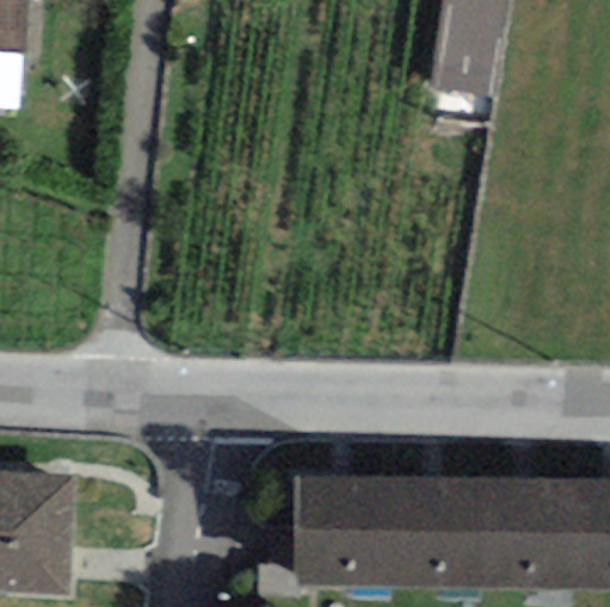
[(0,0),(0,49),(25,51),(26,0),(0,0)]
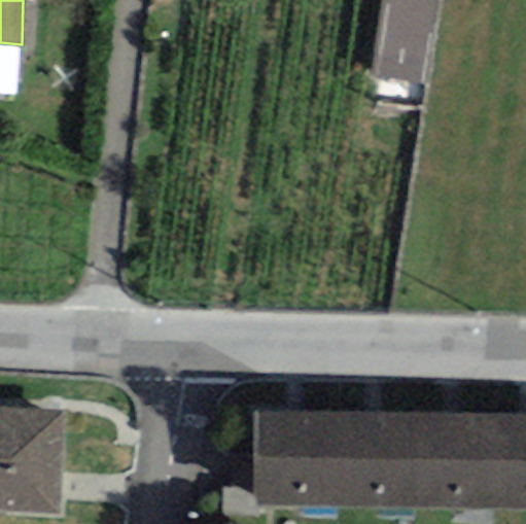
[(425,84),(436,0),(380,0),(370,76),(425,84)]
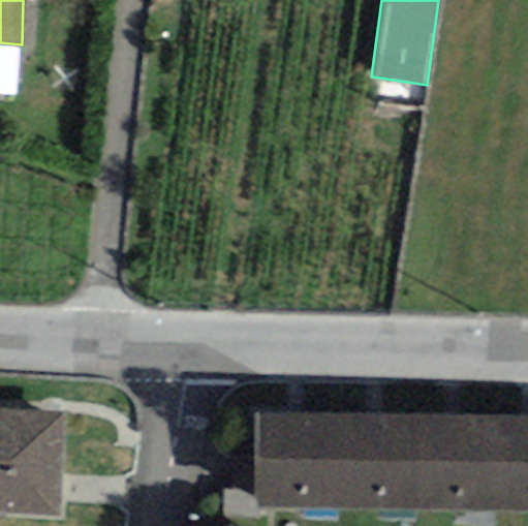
[(64,411),(0,407),(0,511),(59,514),(64,411)]
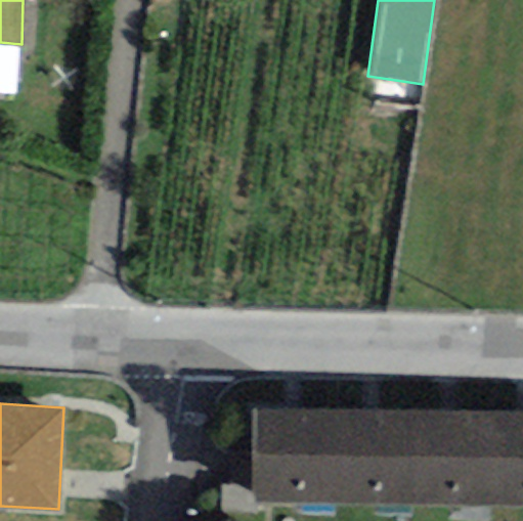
[(324,503),(324,410),(252,410),(252,503),(324,503)]
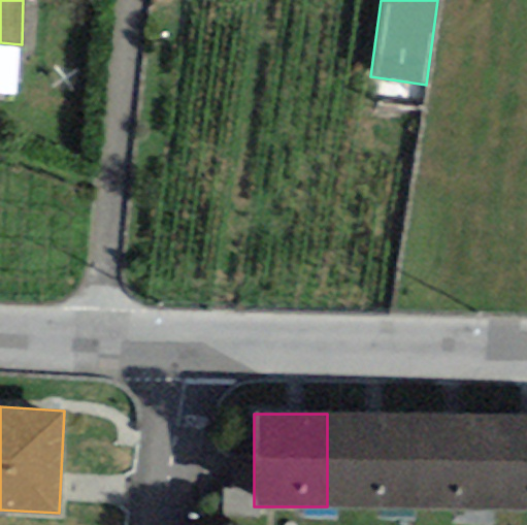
[(403,506),(403,415),(327,414),(327,506),(403,506)]
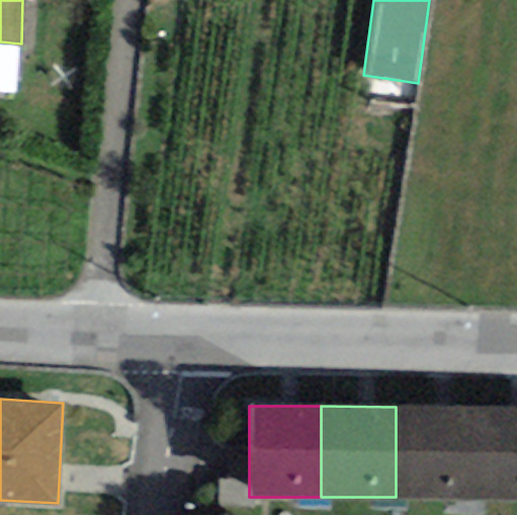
[(516,497),(516,406),(479,407),(479,498),(516,497)]
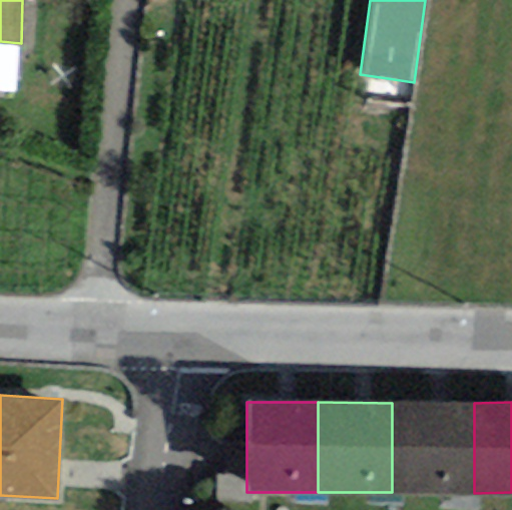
[(474,493),(474,403),(392,403),(392,492),(474,493)]
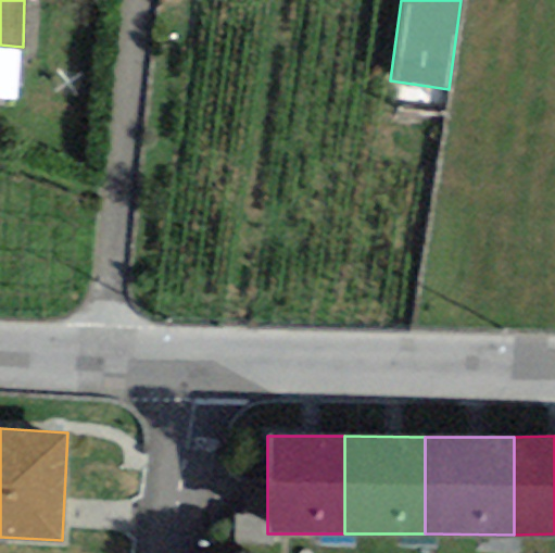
All buildings are outlined.
